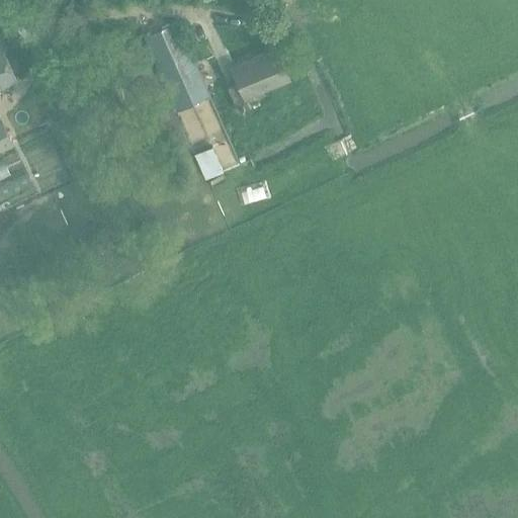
[(177,110),(209,96),(177,22),(145,36),(177,110)]
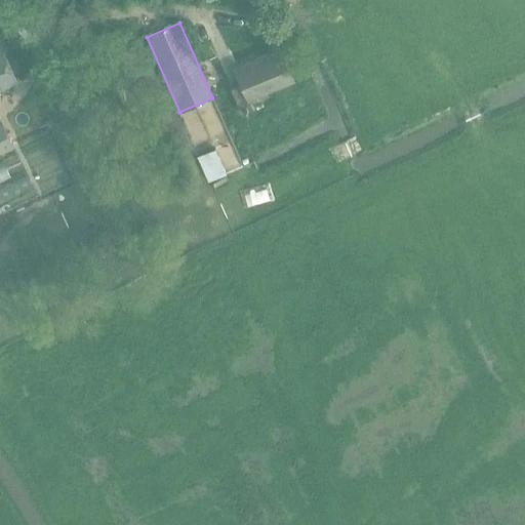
[(0,87),(16,80),(0,44),(0,87)]
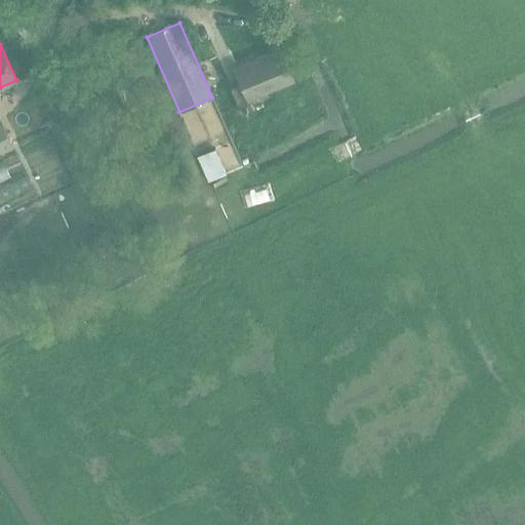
[(210,47),(203,50),(208,62),(214,58),(210,47)]
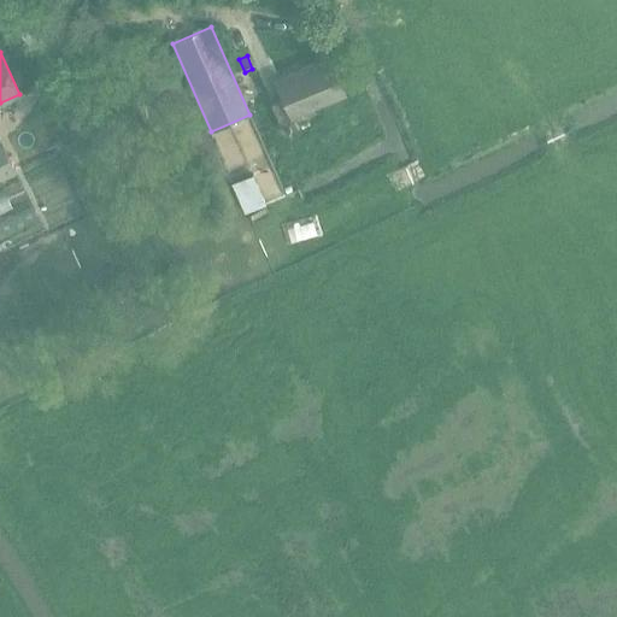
[(292,116),(344,93),(328,57),(276,80),(283,98),(270,104),(283,134),(298,128),(292,116)]
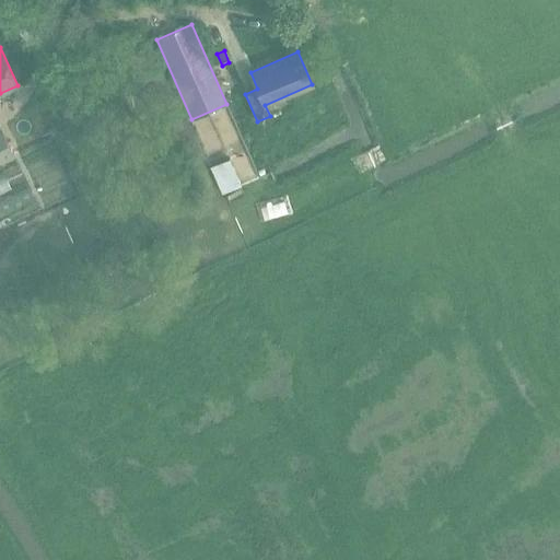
[(0,161),(12,156),(0,129),(0,161)]
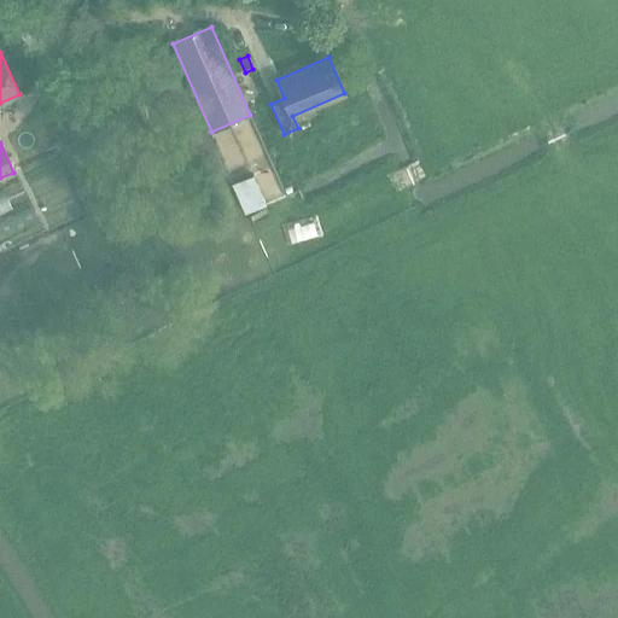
[(234,182),(246,211),(266,203),(254,174),(234,182)]
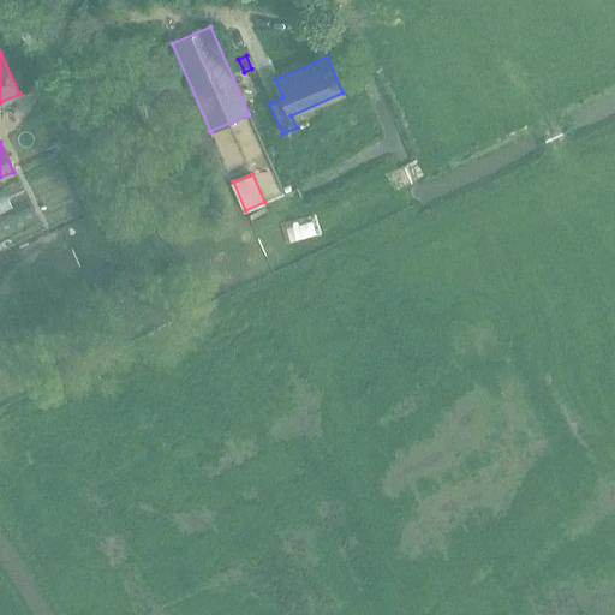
[(0,238),(39,220),(31,204),(0,219),(0,238)]
